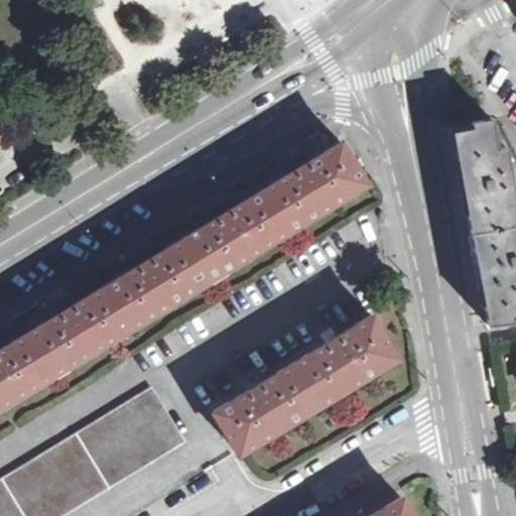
[(472,128),(452,131),(463,195),(470,232),(515,223),(515,202),(506,146),(497,148),(491,118),(471,121),(472,128)]
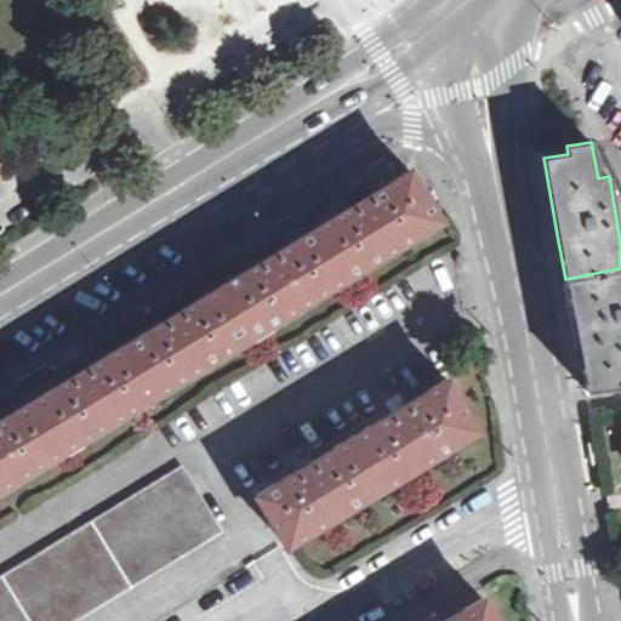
[(415,227),(436,215),(409,170),(369,195),(364,189),(358,193),(352,197),(355,203),(274,252),(271,246),(266,249),(257,254),(261,261),(180,311),(176,303),(169,307),(163,312),(166,318),(86,368),(81,360),(74,365),(69,368),(73,375),(0,419),(0,488),(44,461),(40,456),(78,432),(81,438),(137,404),(136,403),(174,379),(176,381),(231,347),(228,342),(267,318),(271,324),(325,290),(322,285),(360,261),(364,267),(419,233),(415,227)]
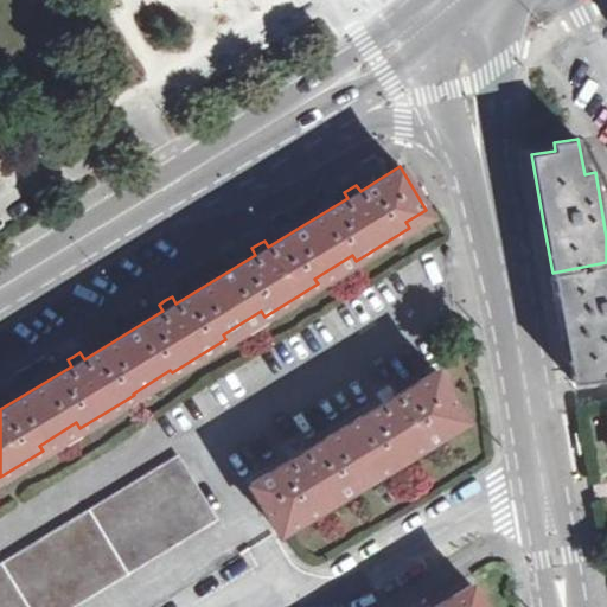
[(606,262),(553,273),(563,332),(572,381),(606,376),(606,262)]
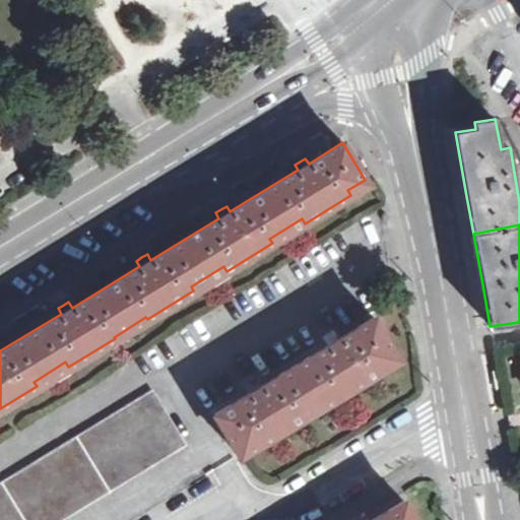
[(328,345),(261,386),(257,381),(252,384),(247,388),(250,393),(214,414),(237,451),(239,451),(255,441),(258,446),(304,418),(301,413),(333,393),(336,398),(382,370),(379,366),(395,355),(397,354),(374,317),(339,338),(336,333),(330,336),(325,339),(328,345)]
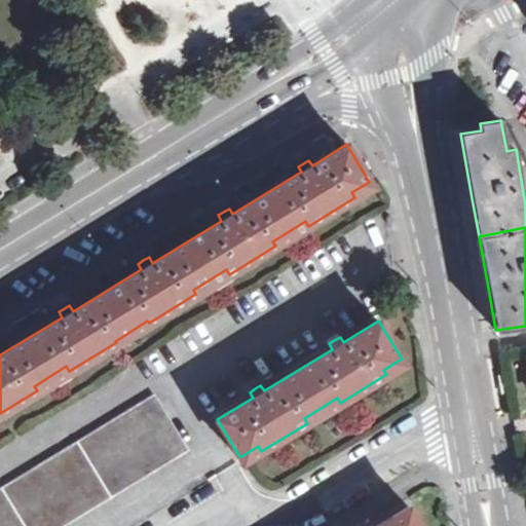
[(501,378),(504,399),(512,398),(508,377),(501,378)]
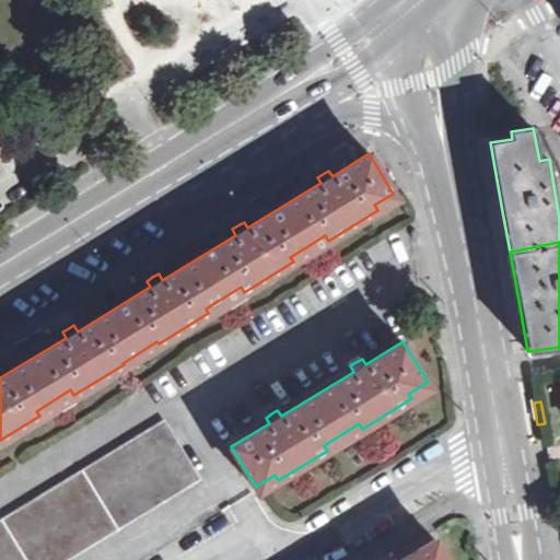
[(0,523),(0,559),(62,559),(199,478),(164,422),(0,523)]
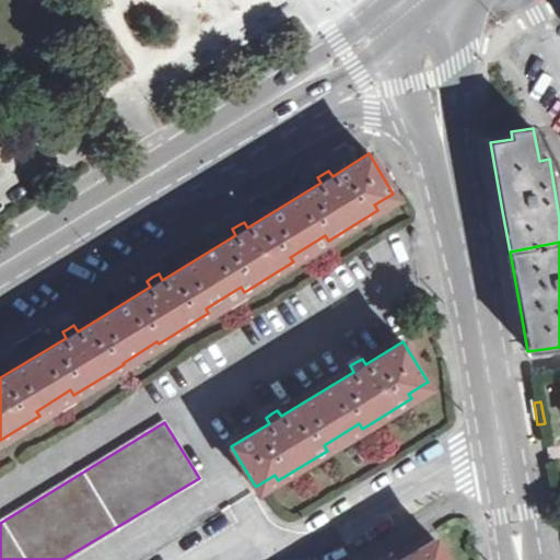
[(447,559),(435,539),(400,559),(396,559),(394,556),(388,559),(386,559),(447,559)]
